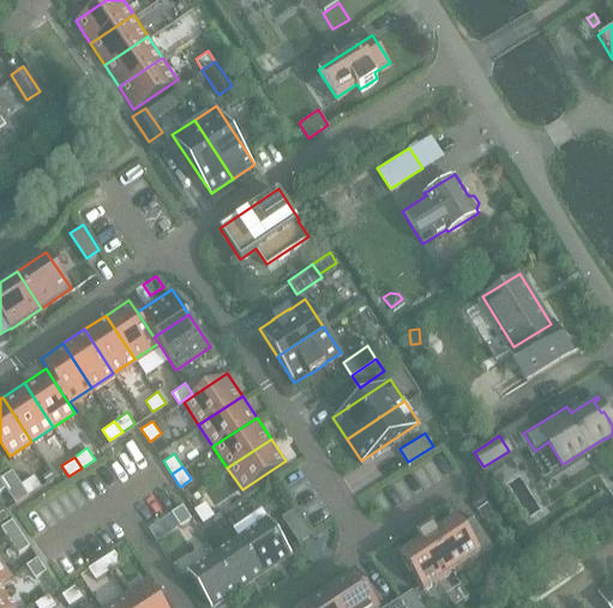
[(28,493),(20,482),(12,468),(0,475),(0,479),(5,486),(16,501),(28,493)]
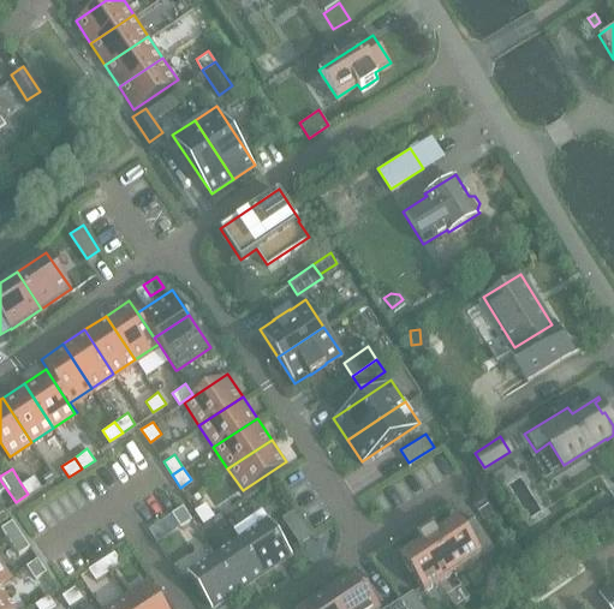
[(49,469),(43,473),(47,479),(54,475),(49,469)]
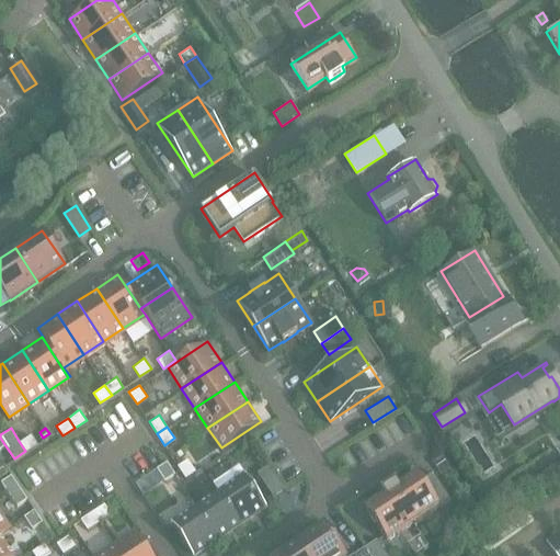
[(37,443),(31,433),(19,441),(25,451),(37,443)]
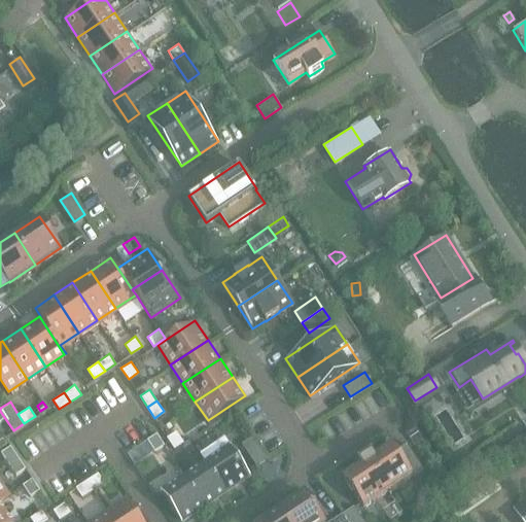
[(183,441),(176,429),(167,436),(174,447),(183,441)]
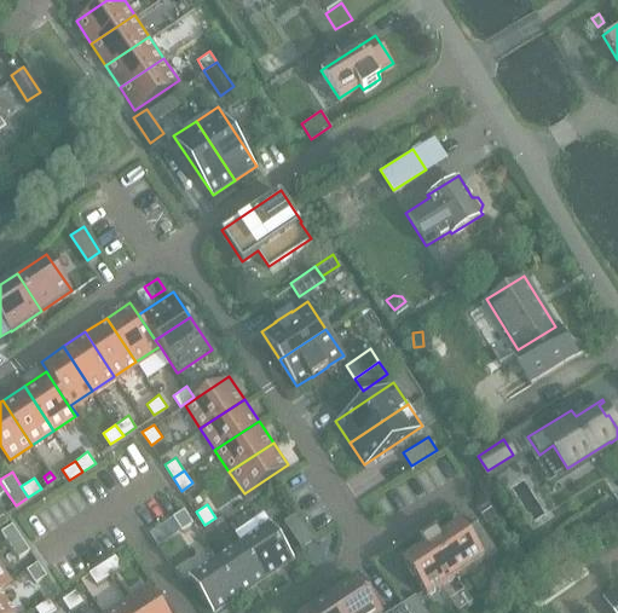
[(192,520),(184,507),(173,514),(182,527),(192,520)]
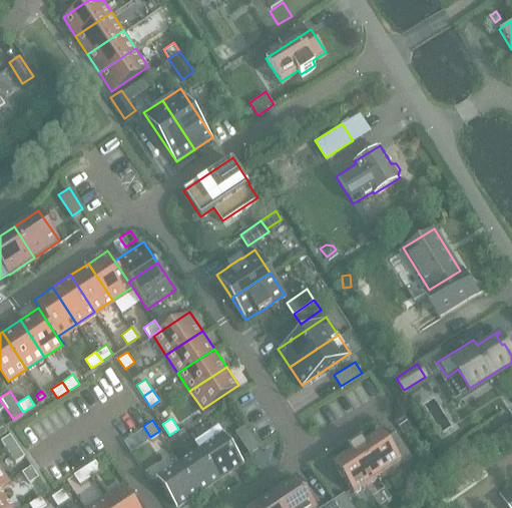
[(260,444),(245,423),(234,430),(248,451),(260,444)]
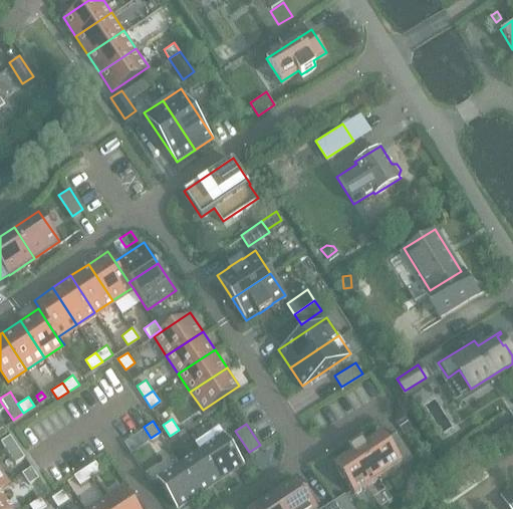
[(243,464),(218,427),(197,442),(221,478),(243,464)]
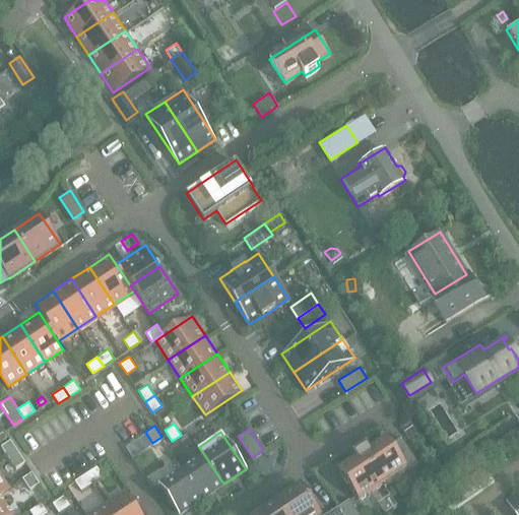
[(406,466),(386,436),(370,448),(368,445),(361,449),(382,481),(406,466)]
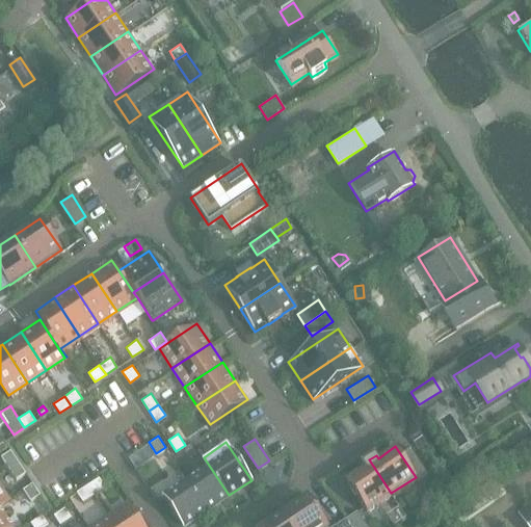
[(18,459),(10,449),(1,455),(8,466),(18,459)]
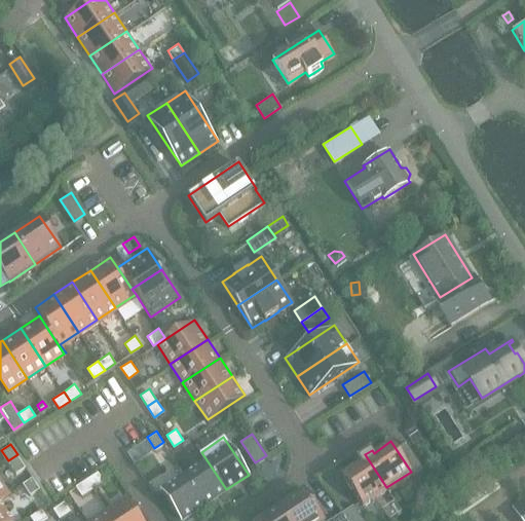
[(226,489),(201,452),(180,467),(204,504),(226,489)]
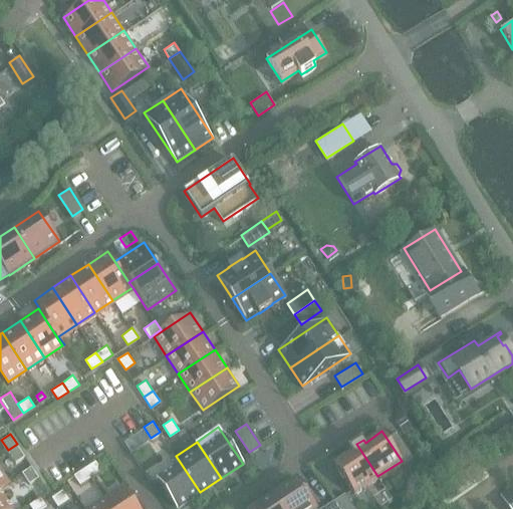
[(24,455),(17,444),(8,450),(15,461),(24,455)]
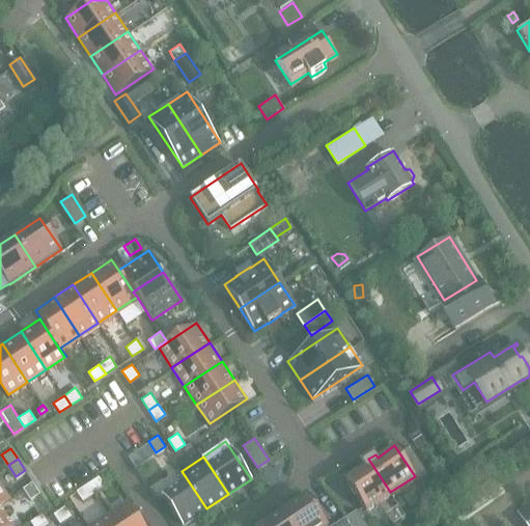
[(390,492),(368,459),(361,464),(363,466),(345,478),(366,508),(390,492)]
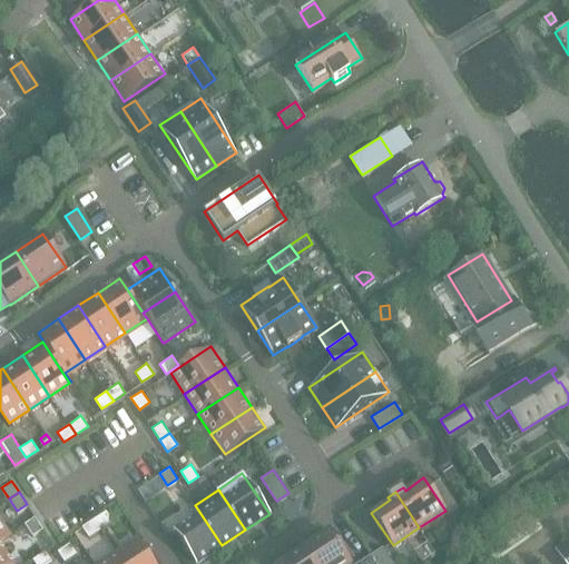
[(222,545),(195,505),(170,521),(197,561),(222,545)]
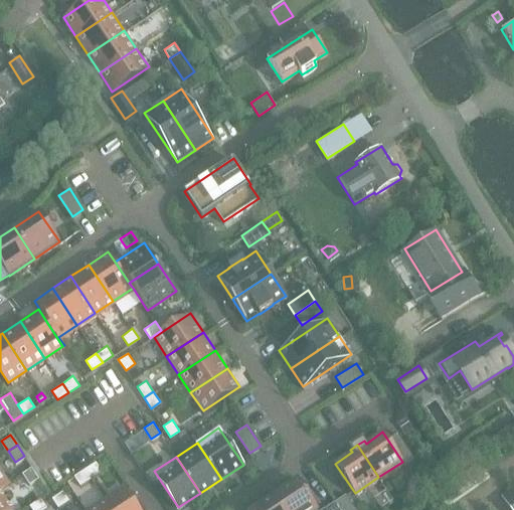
[(102,470),(96,461),(84,468),(91,477),(102,470)]
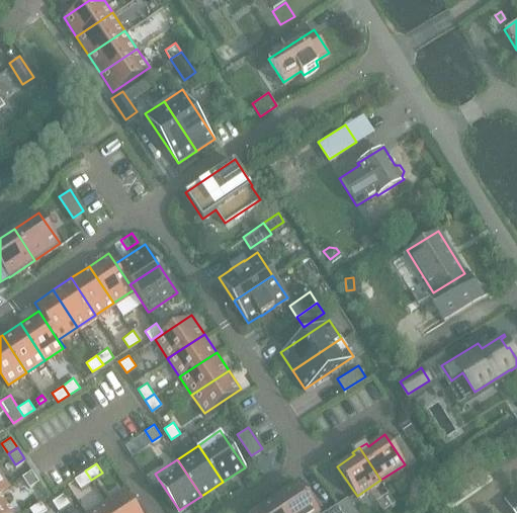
[(447,509),(492,478),(483,463),(438,495),(447,509)]
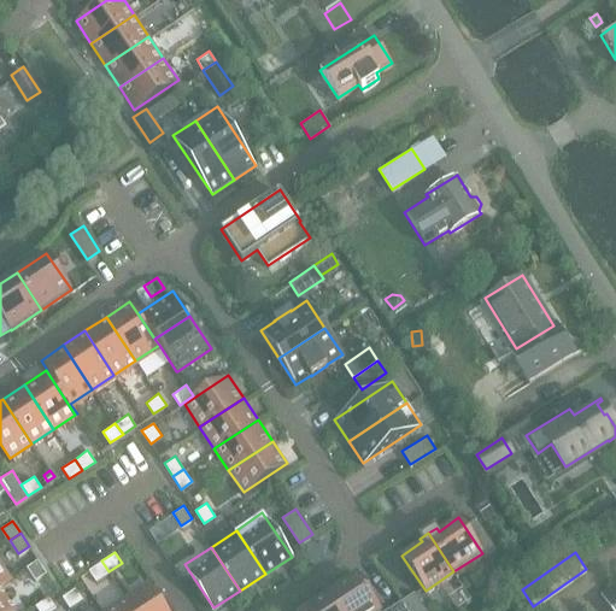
[(46,571),(37,558),(27,565),(35,579),(46,571)]
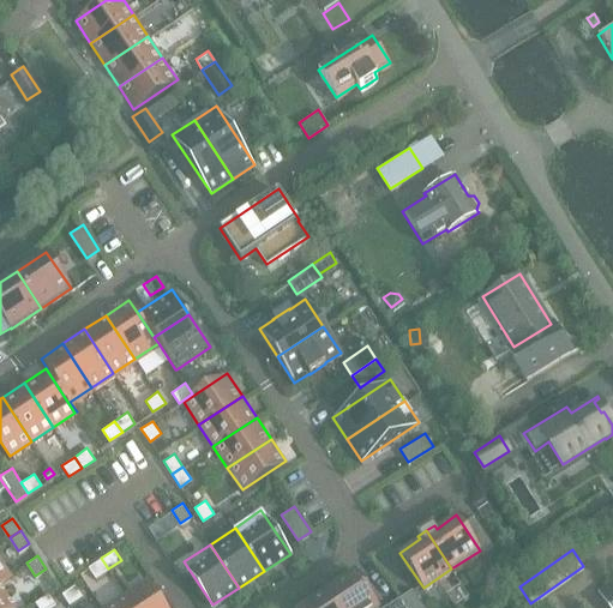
[(0,581),(11,575),(0,557),(0,581)]
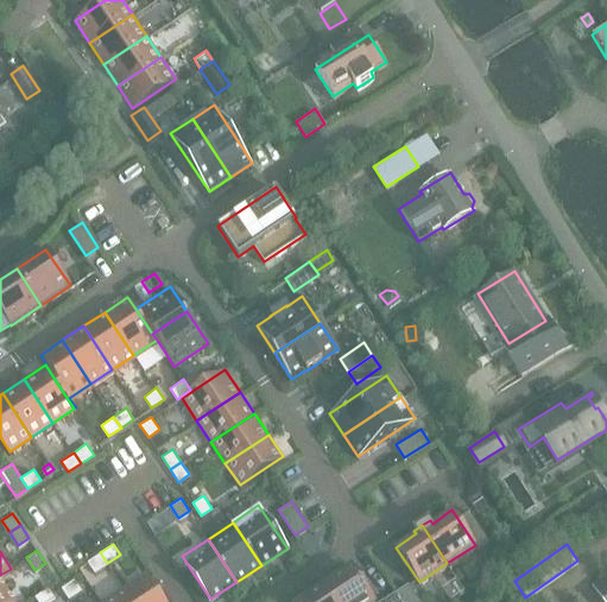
[(107,563),(100,552),(87,561),(94,571),(107,563)]
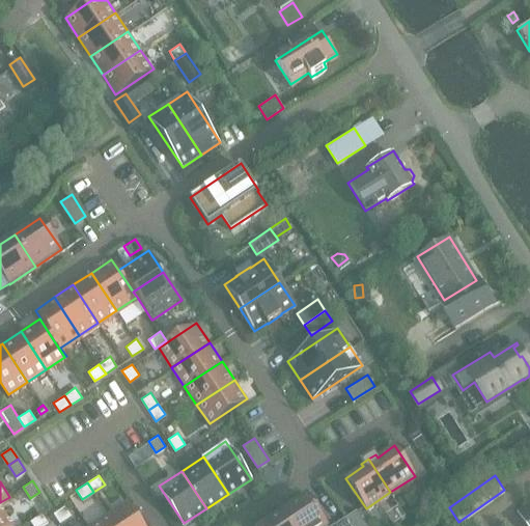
[(327,525),(306,494),(281,511),(290,525),(327,525)]
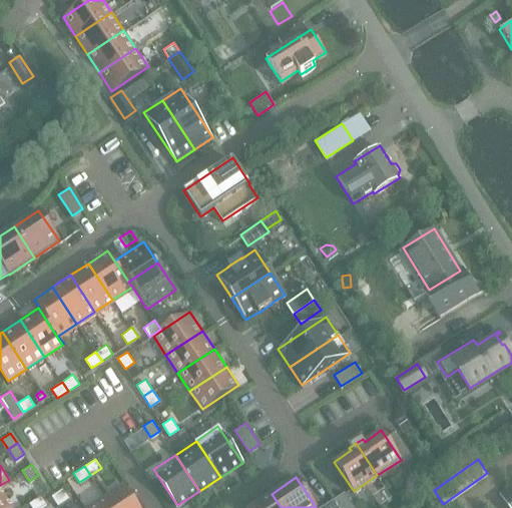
[(139,507),(123,483),(104,496),(112,507),(139,507)]
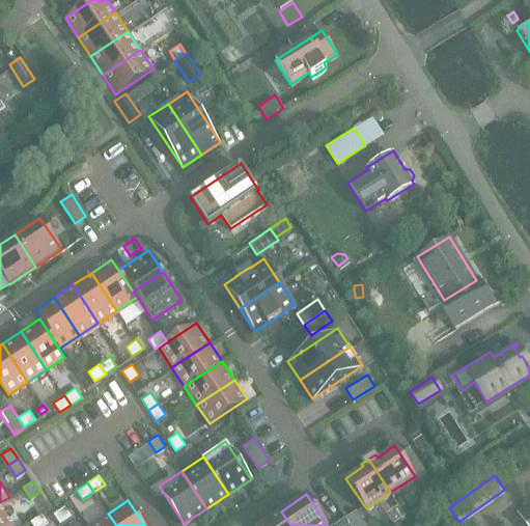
[(529,525),(529,500),(517,510),(528,525),(529,525)]
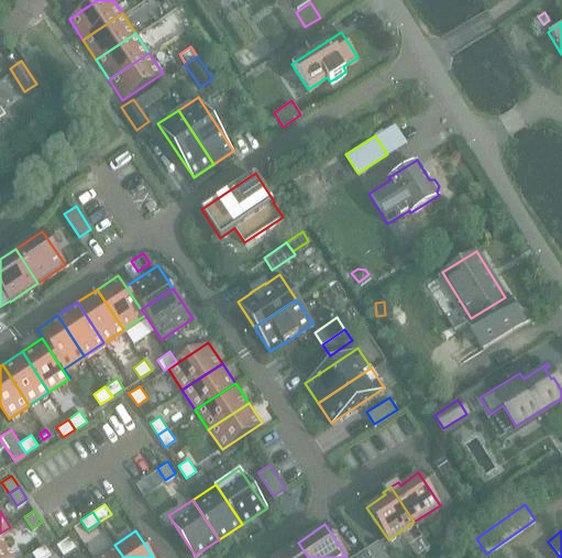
[(0,557),(13,557),(15,557),(0,535),(0,557)]
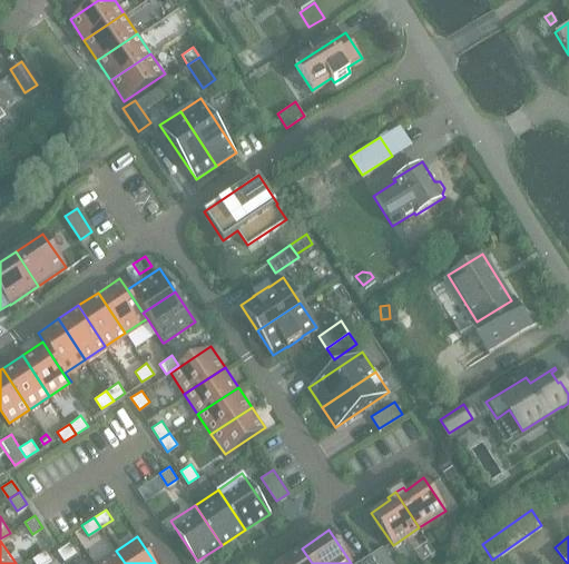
[(76,552),(69,542),(57,550),(65,560),(76,552)]
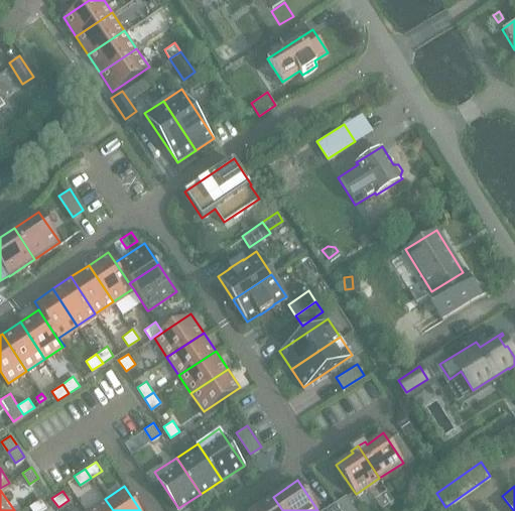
[(357,510),(346,493),(335,501),(342,510),(357,510)]
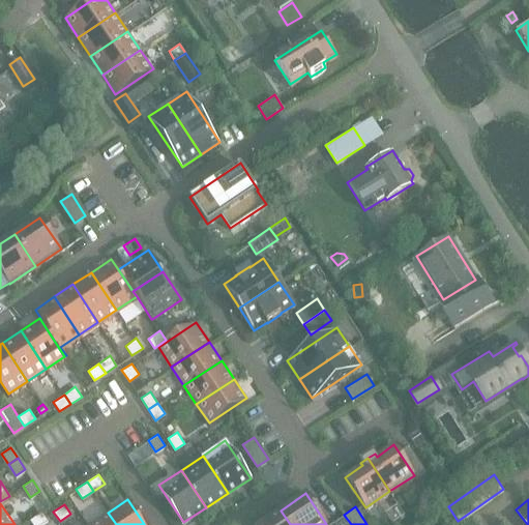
[(290,524),(281,511),(258,524),(290,524)]
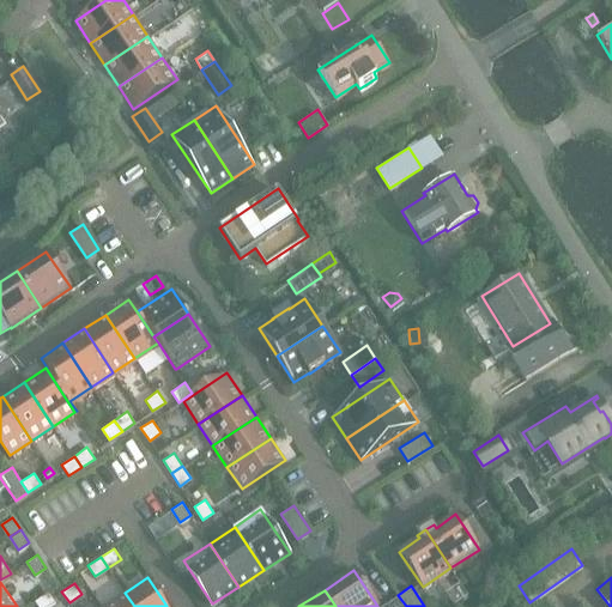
[(48,606),(55,602),(48,592),(35,600),(40,606),(48,606)]
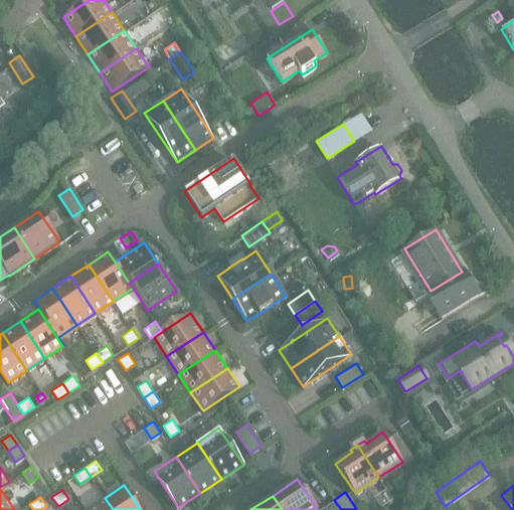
[(113,509),(105,498),(87,509),(113,509)]
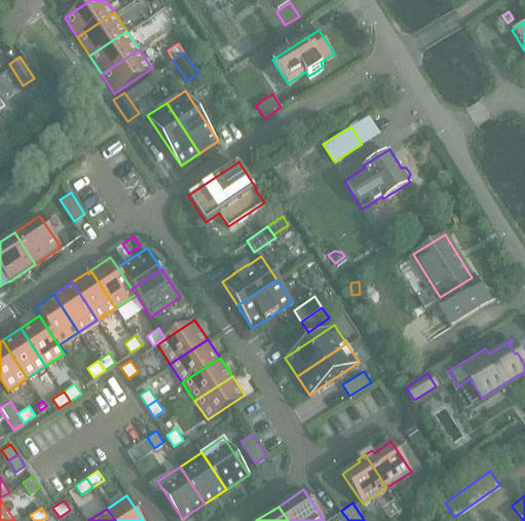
[(348,520),(341,511),(331,518),(333,520),(348,520)]
